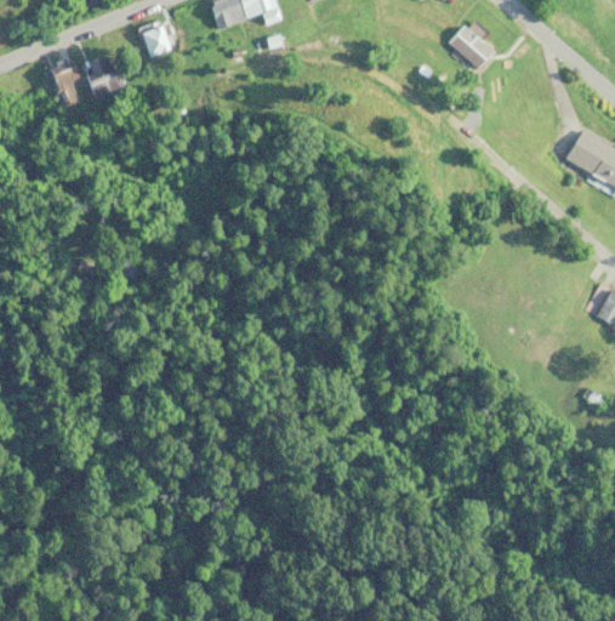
[(265,13),(267,22),(283,17),(275,0),(221,0),(212,4),(221,28),(265,13)]
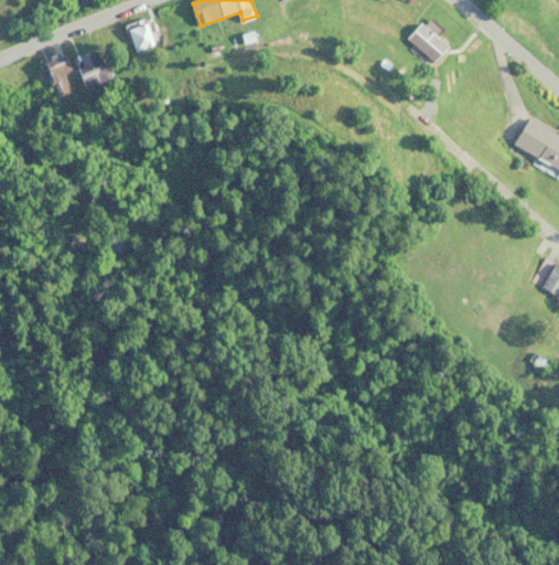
[(66,74),(72,72),(66,52),(45,59),(57,95),(71,91),(66,74)]
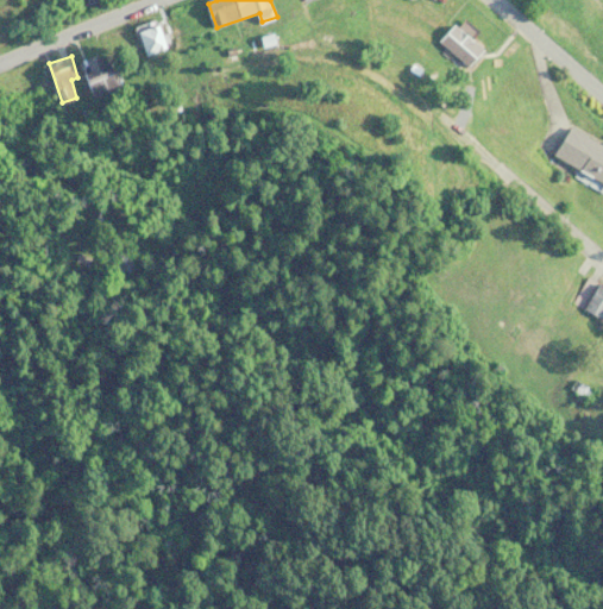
[(96,69),(92,56),(80,61),(90,94),(117,86),(110,64),(96,69)]
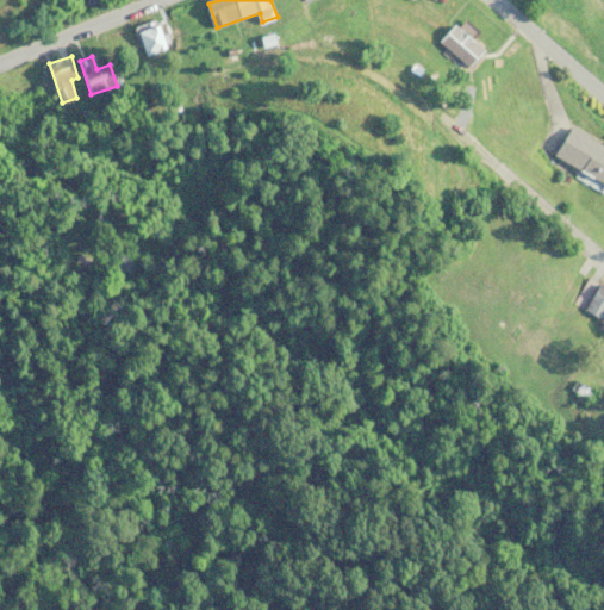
[(555,156),(603,184),(603,145),(572,128),(555,156)]
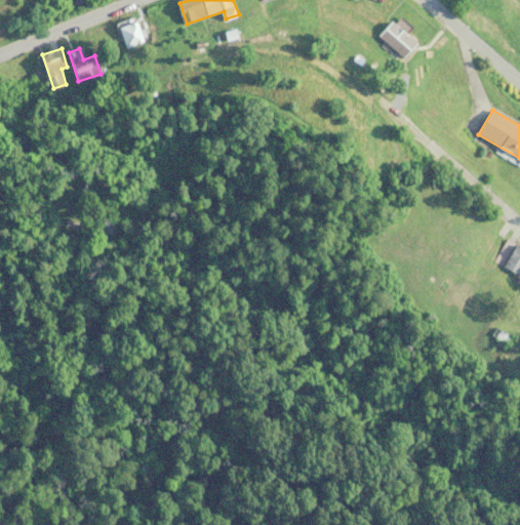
[(495,263),(519,275),(519,244),(509,239),(495,263)]
